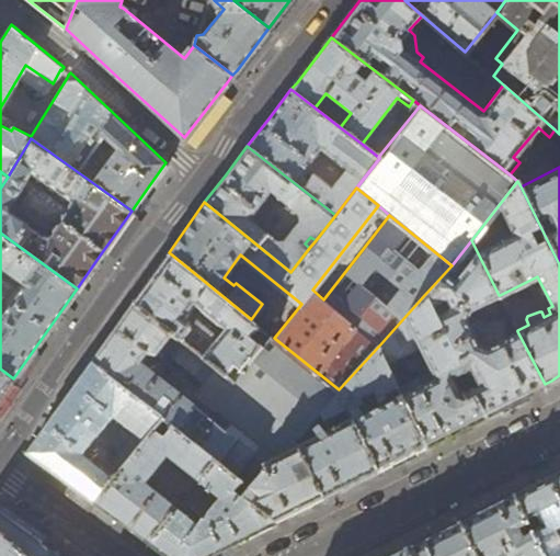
[(499,295),(471,240),(452,265),(424,295),(486,413),(535,388),(545,384),(517,331),(487,345),(479,342),(467,318),(469,309),(499,295)]
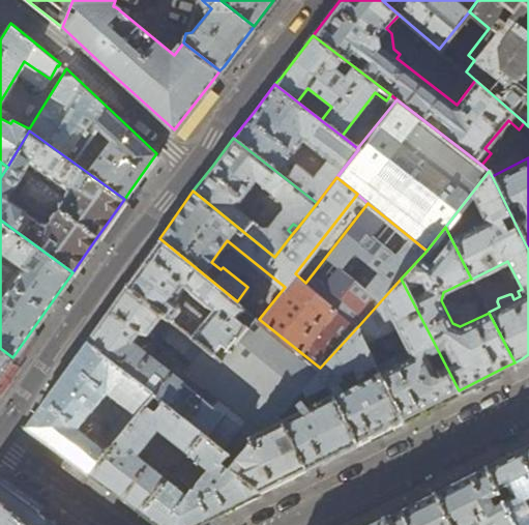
[(255,315),(237,301),(159,238),(143,261),(126,284),(193,337),(219,357),(255,315)]
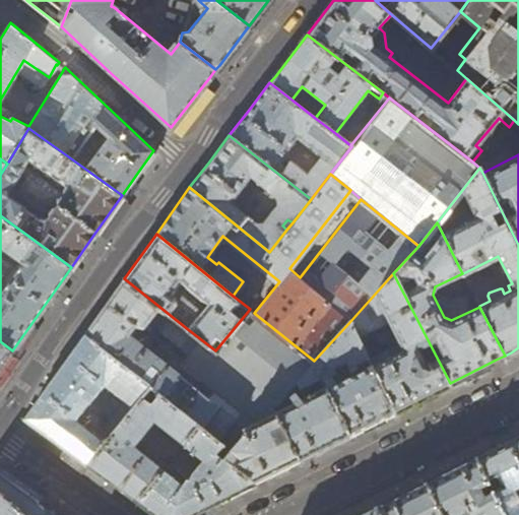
[(450,383),(393,273),(350,321),(357,333),(387,318),(402,348),(372,364),(396,410),(403,406),(450,383)]
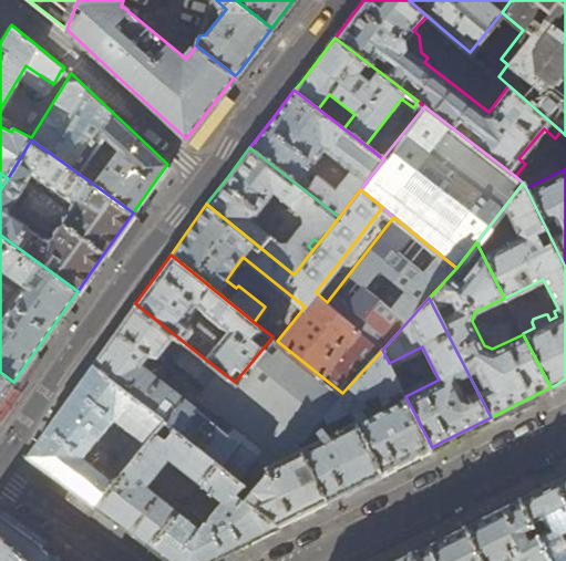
[(195,374),(206,360),(135,303),(113,334),(93,363),(165,421),(174,428),(217,463),(237,479),(257,455),(263,447),(235,425),(228,433),(141,364),(147,355),(156,356),(157,354),(162,357),(167,352),(195,374)]
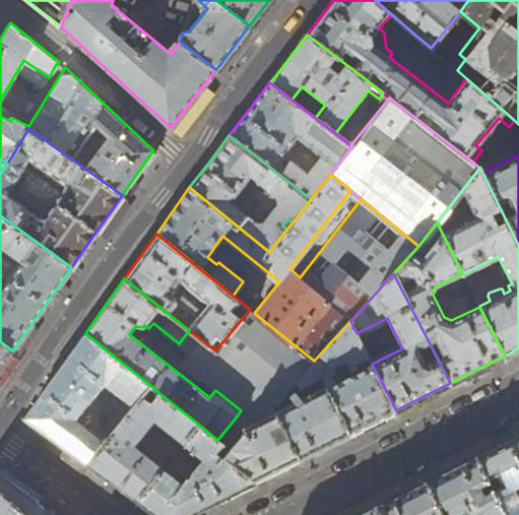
[(254,313),(250,309),(215,350),(189,330),(179,343),(189,351),(180,363),(199,379),(200,378),(215,390),(241,410),(243,408),(258,421),(247,427),(236,417),(217,440),(232,451),(224,458),(255,480),(262,477),(300,458),(273,405),(279,399),(297,380),(314,361),(254,313)]
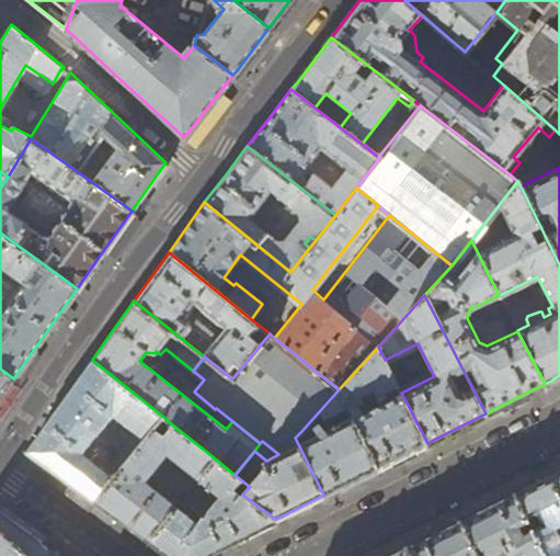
[(386,464),(427,443),(401,393),(385,360),(378,347),(339,389),(378,467),(386,464)]
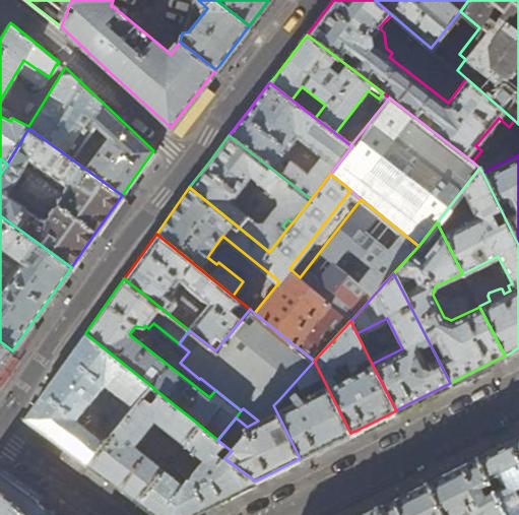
[(88,463),(142,396),(151,386),(85,333),(57,373),(24,417),(88,463)]
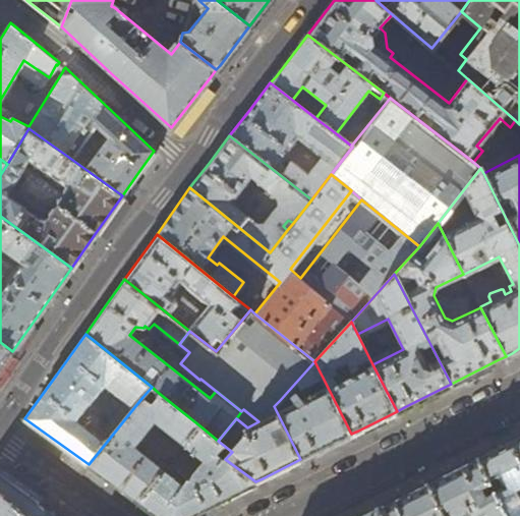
[(0,367),(12,351),(0,342),(0,367)]
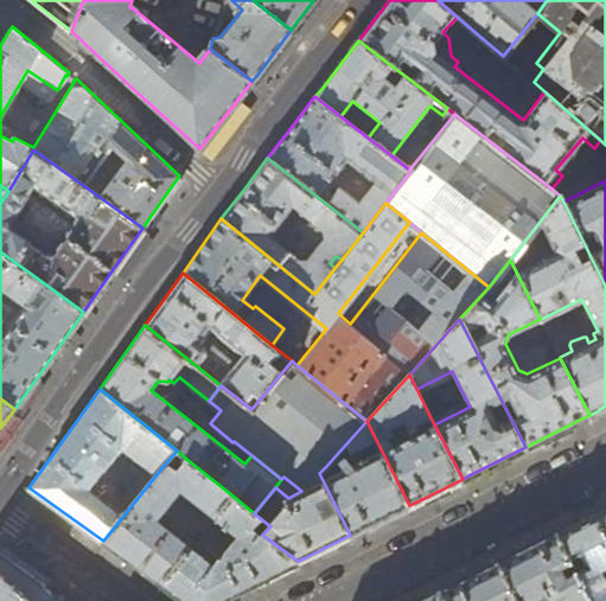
[(326,466),(319,473),(350,535),(361,530),(409,505),(367,421),(346,443),(356,462),(351,465),(346,456),(339,464),(343,470),(332,475),(326,466)]
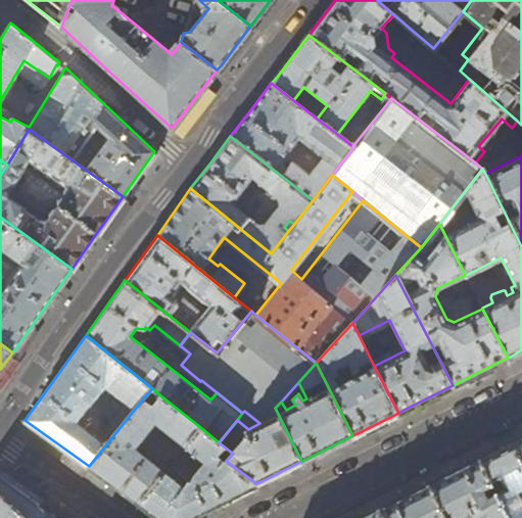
[(152,406),(143,398),(89,466),(114,484),(139,503),(163,472),(134,448),(155,422),(185,445),(200,427),(160,395),(152,406)]
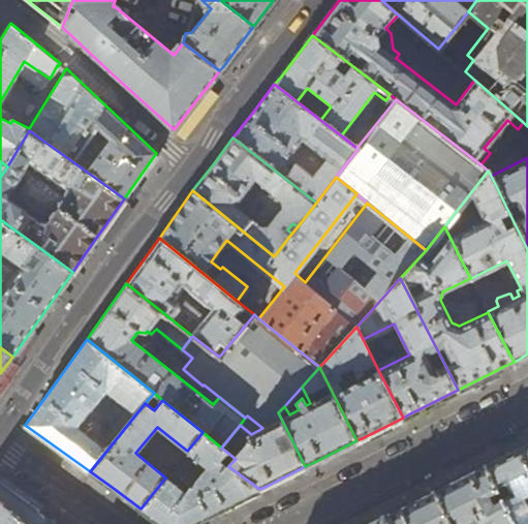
[(236,459),(221,448),(203,432),(187,451),(165,478),(141,509),(161,523),(190,523),(217,511),(259,489),(228,466),(236,459)]
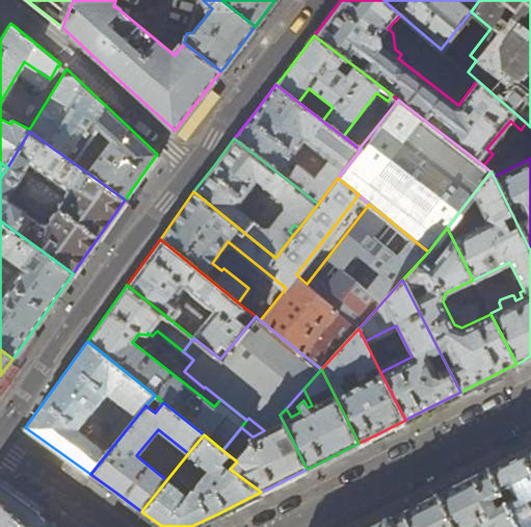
[(530,526),(530,443),(486,466),(516,526),(530,526)]
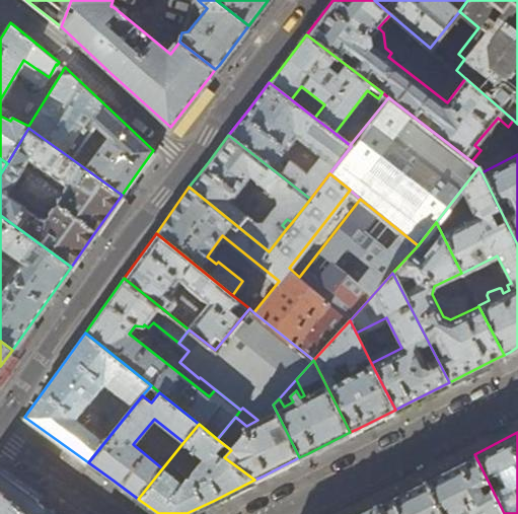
[(504,513),(474,454),(432,475),(419,483),(375,504),(380,513),(504,513)]
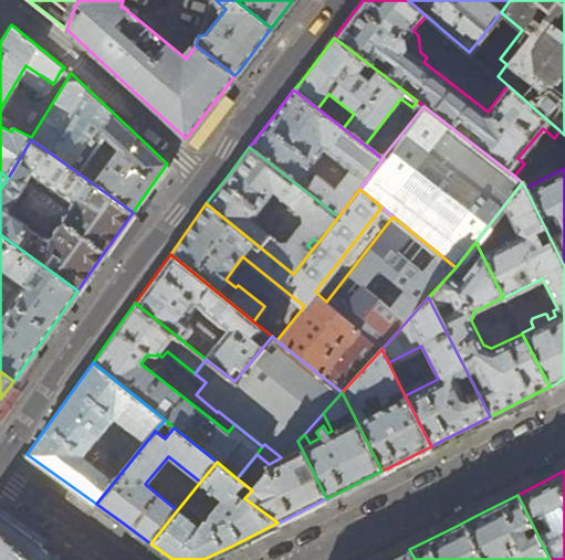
[(0,534),(27,559),(62,559),(48,549),(0,515),(0,534)]
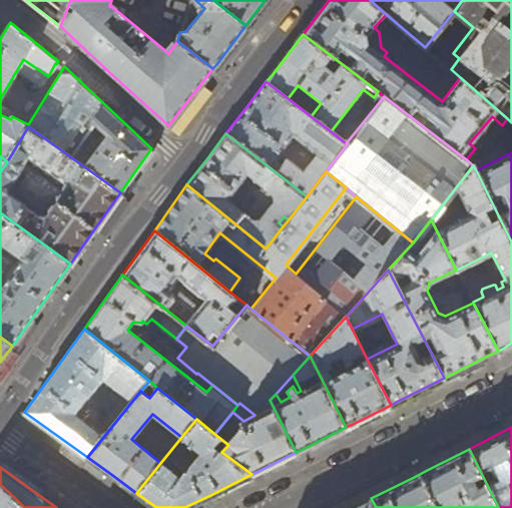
[(24,507),(0,484),(0,507),(24,507)]
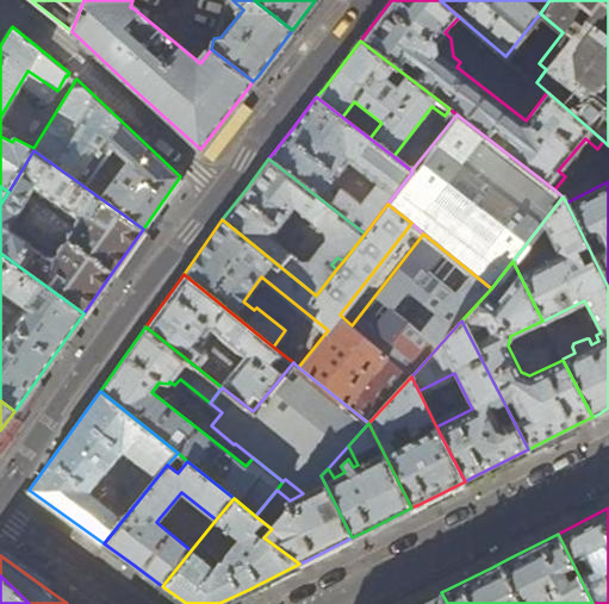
[(433,596),(416,603),(447,603),(441,592),(433,596)]
